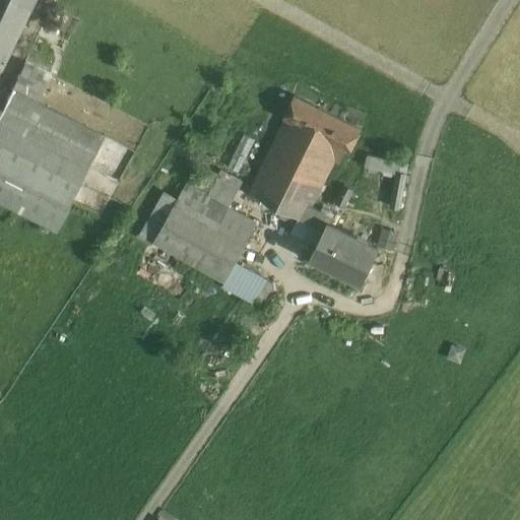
[(13,0),(0,0),(0,68),(1,69),(29,7),(13,0)]
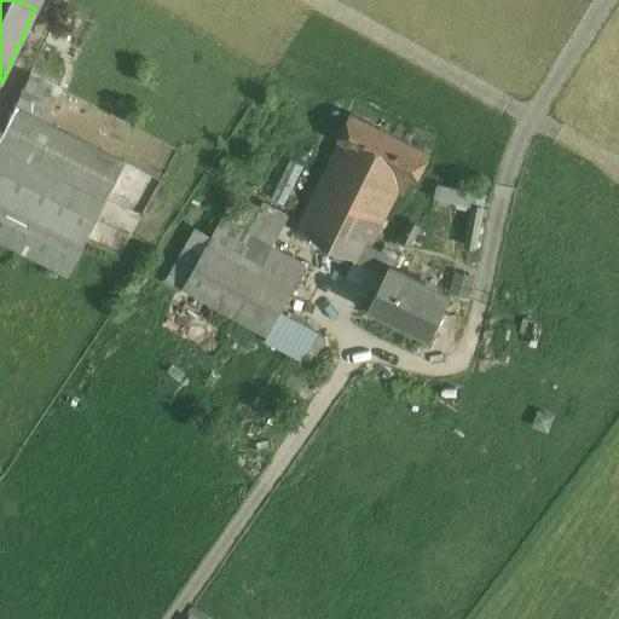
[(30,74),(13,108),(45,122),(62,90),(30,74)]
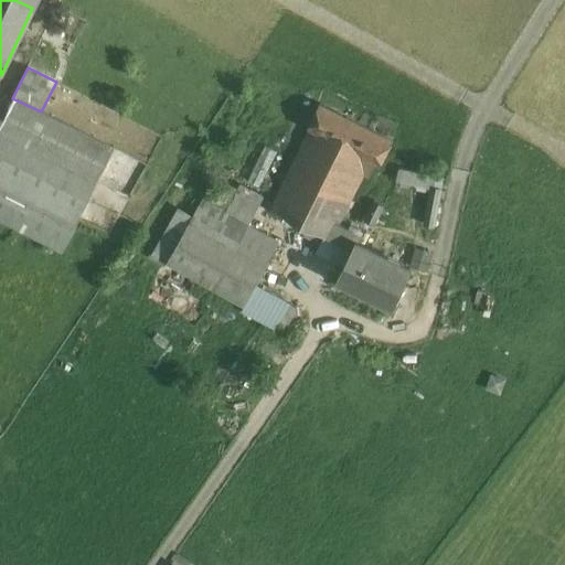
[(41,112),(12,98),(0,124),(0,217),(63,249),(113,147),(42,112),(41,112)]
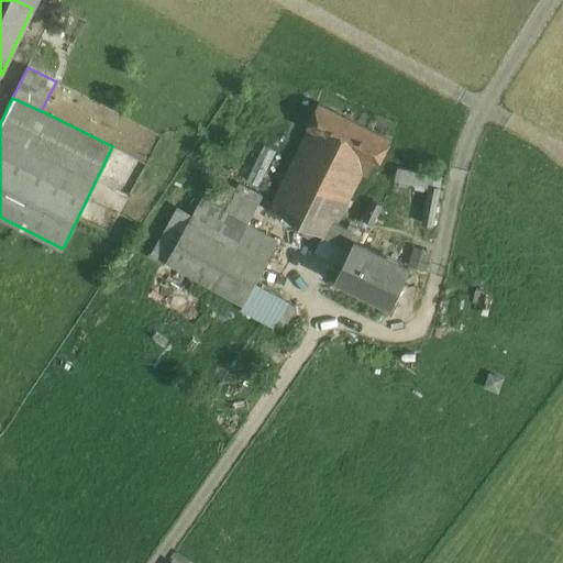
[(390,139),(319,102),(307,127),(310,129),(374,161),(379,163),(390,139)]
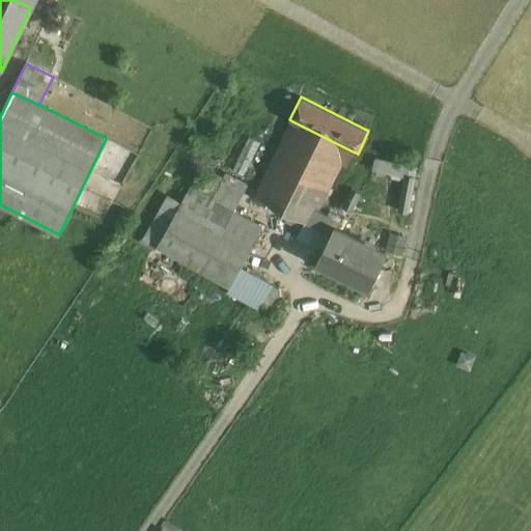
[(353,151),(292,121),(254,196),(289,214),(305,222),(311,224),(318,210),(341,163),(346,165),(353,151)]
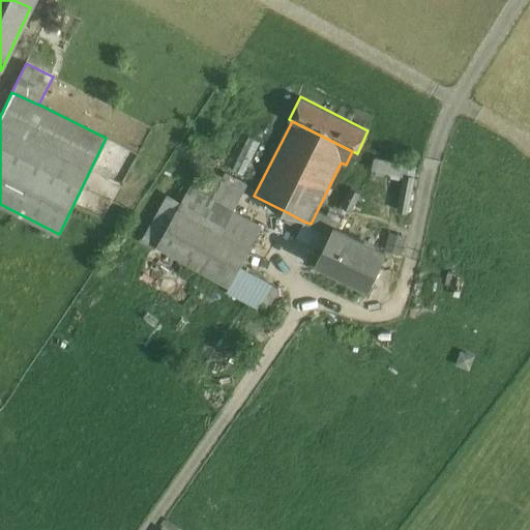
[(260,143),(248,137),(232,169),(244,175),(260,143)]
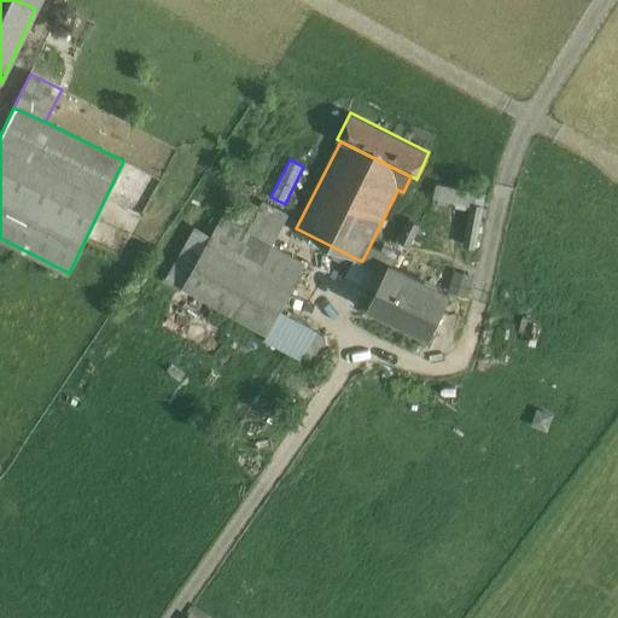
[(439,188),(426,182),(413,210),(426,216),(435,198),(439,188)]
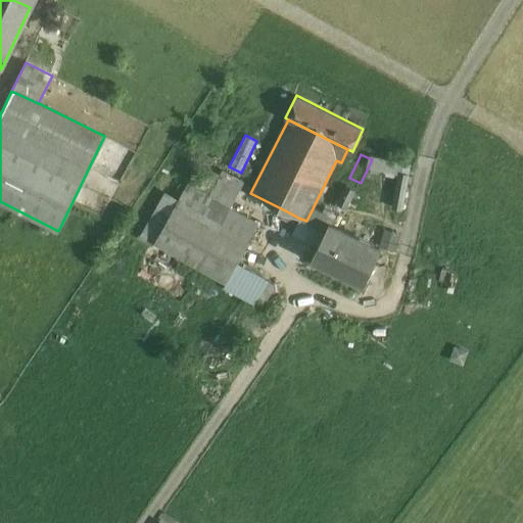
[(372,156),(372,159),(368,168),(397,174),(398,172),(400,161),(372,156)]
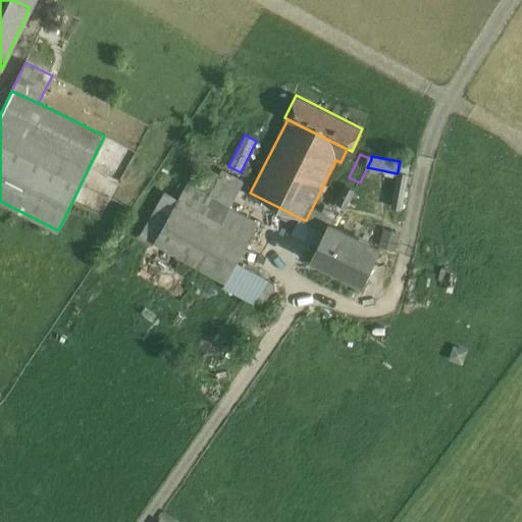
[(205,168),(194,188),(228,207),(243,181),(221,170),(218,175),(205,168)]
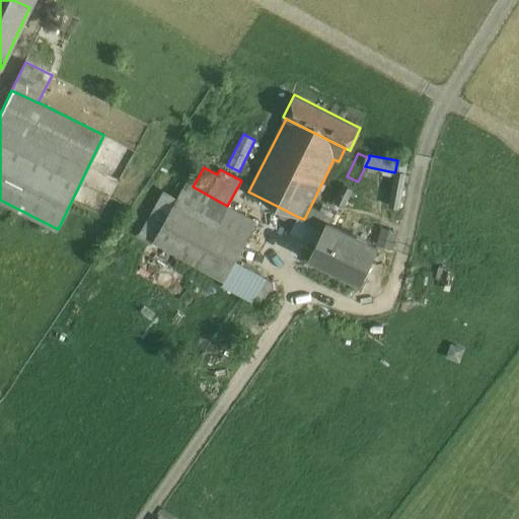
[(395,170),(394,172),(388,205),(400,208),(406,172),(395,170)]
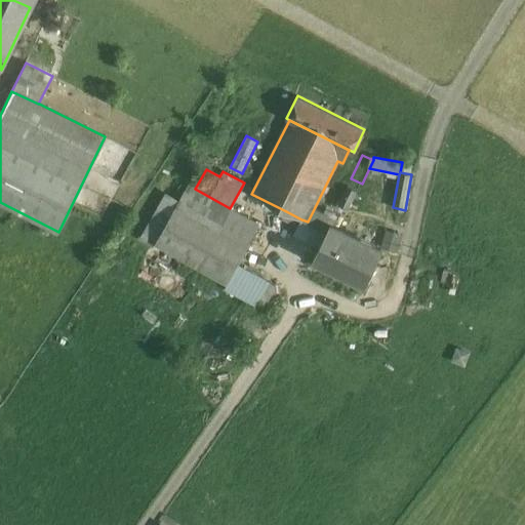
[(230,208),(195,189),(190,186),(180,201),(176,209),(247,247),(260,225),(230,208)]
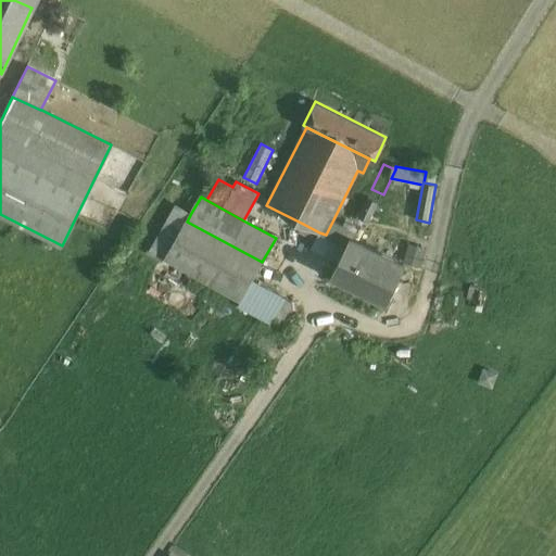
[(378,202),(368,197),(359,214),(369,219),(378,202)]
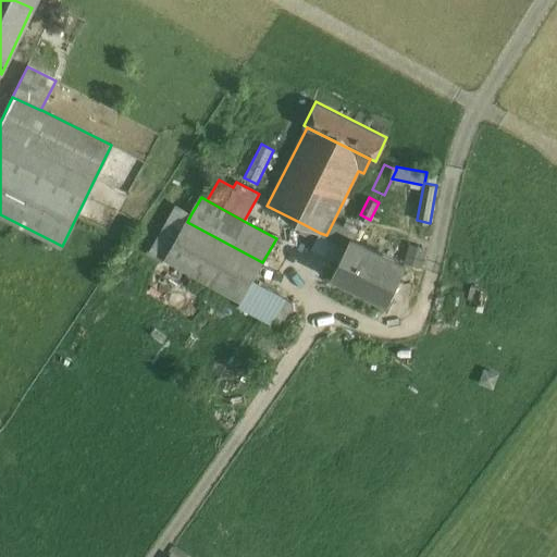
[(165,262),(166,259),(187,222),(192,213),(182,208),(181,211),(173,207),(148,252),(165,262)]
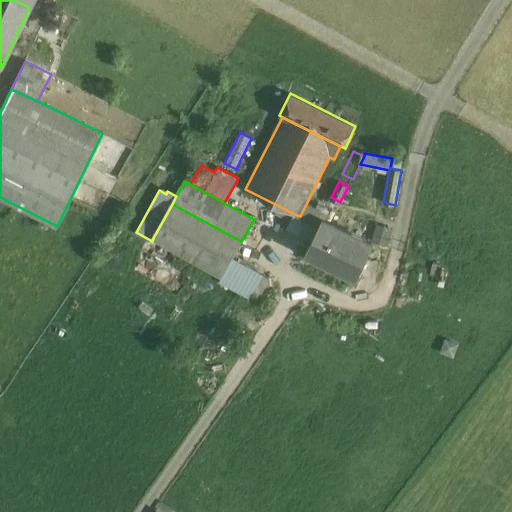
[(327,213),(307,202),(300,216),(319,226),(322,219),(323,220),(327,213)]
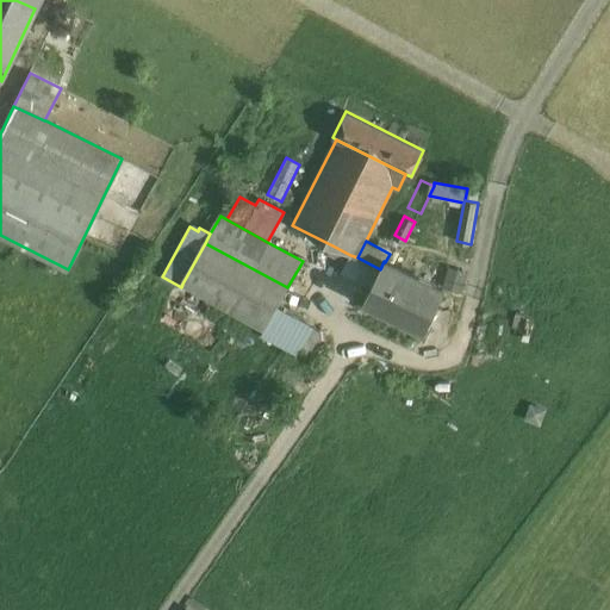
[(287,287),(205,243),(182,284),(243,316),(265,328),(277,307),(287,287)]
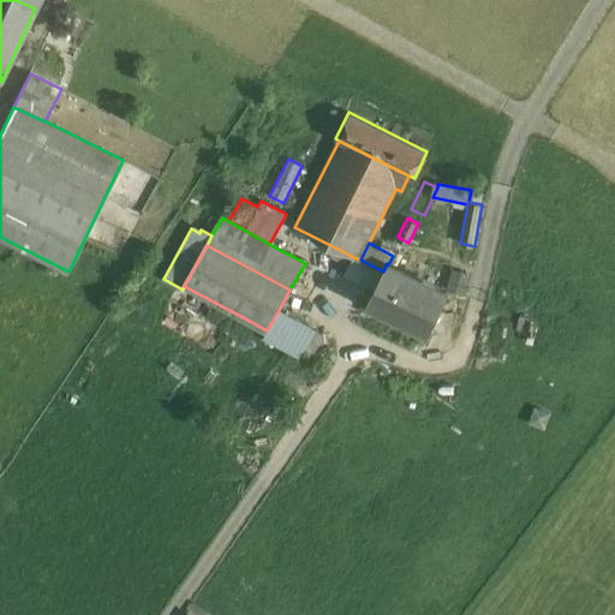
[(330,257),(348,266),(353,257),(335,248),(330,257)]
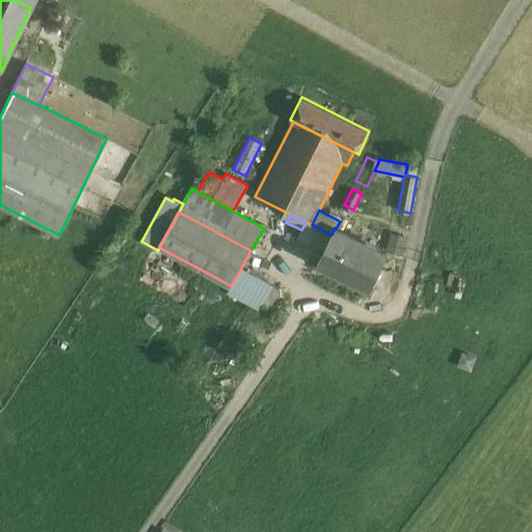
[(298,236),(324,249),(331,235),(312,224),(306,222),(301,230),(298,236)]
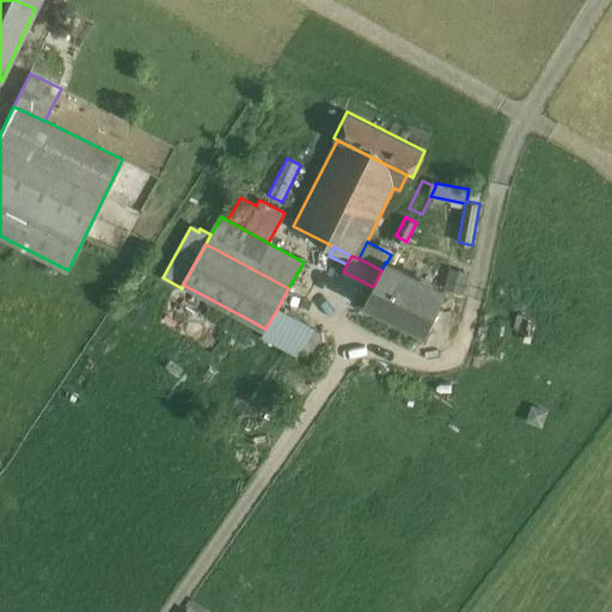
[(386,263),(385,262),(381,270),(373,287),(366,303),(426,330),(445,291),(386,263)]
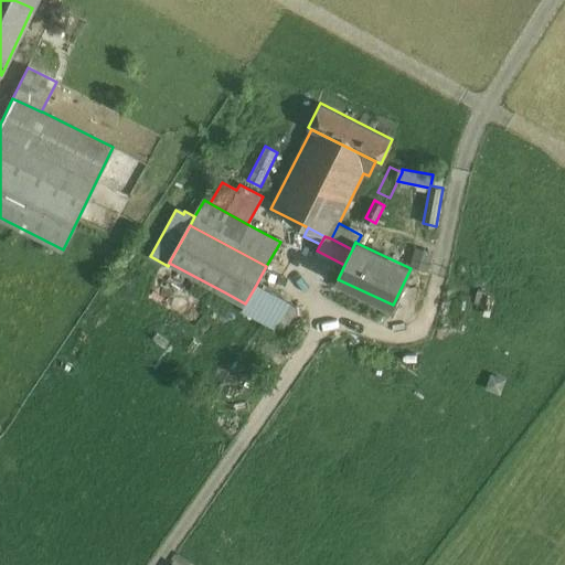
[(245,304),(242,310),(278,330),(292,305),(256,285),(245,304)]
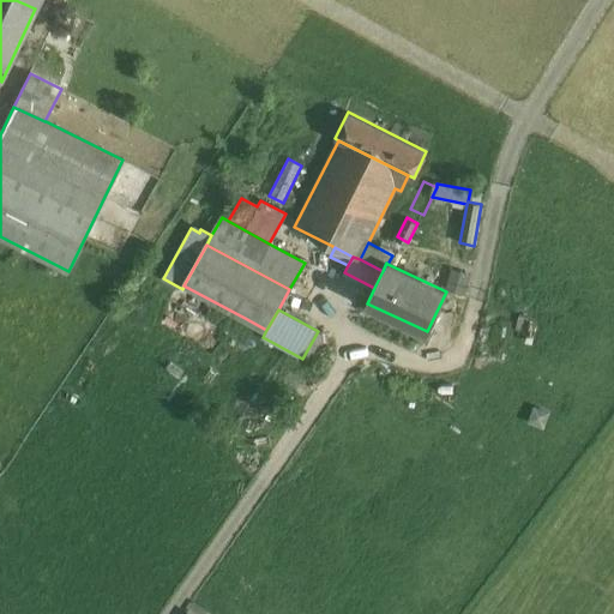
[(266,330),(245,318),(241,326),(263,337),(266,330)]
